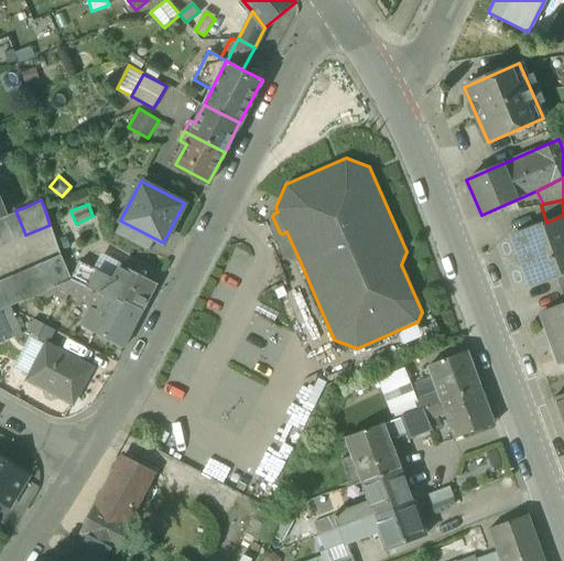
[(292,261),(299,258),(286,232),(282,234),(280,233),(272,216),(273,214),(278,212),(275,207),(269,209),(267,219),(283,257),(292,261)]
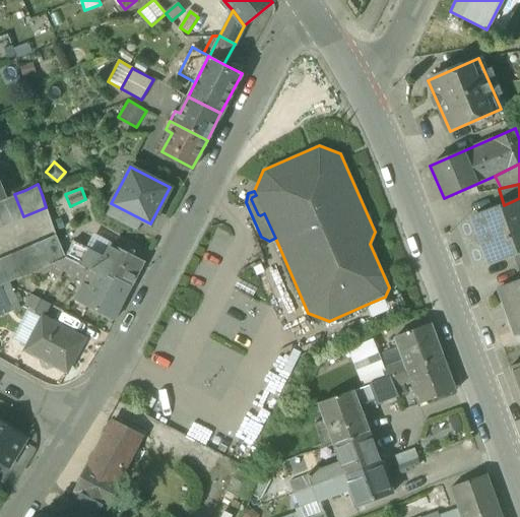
[(12,221),(23,216),(14,194),(7,197),(3,199),(12,221)]
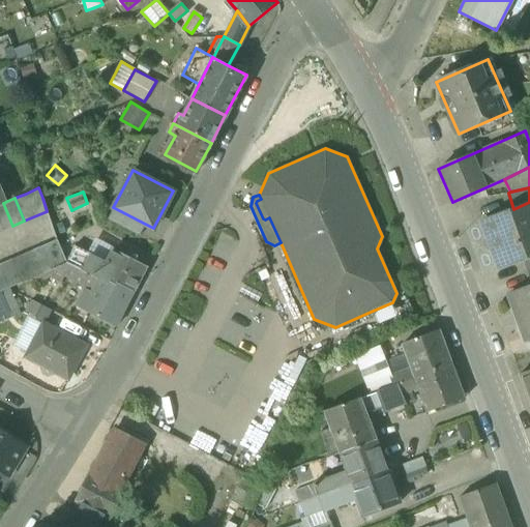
[(481,221),(498,265),(522,257),(529,253),(529,202),(513,209),(481,221)]
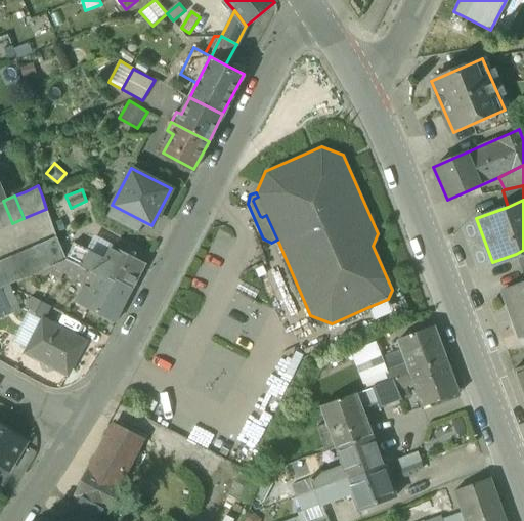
[(0,224),(1,228),(12,223),(3,201),(0,202),(0,224)]
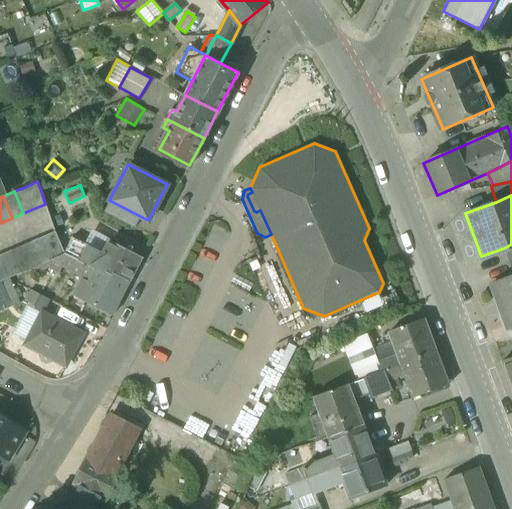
[(104,211),(135,227),(140,216),(109,200),(104,211)]
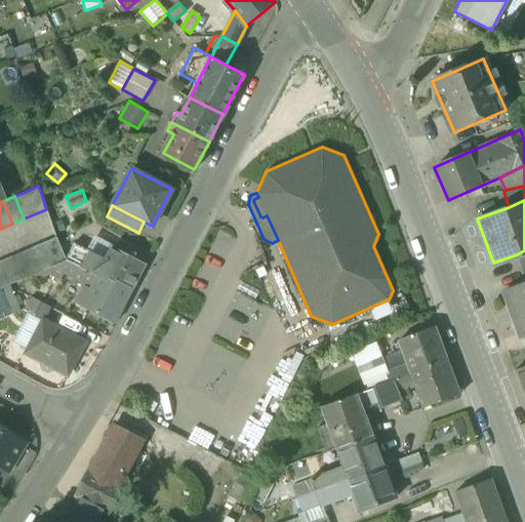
[(94,235),(87,249),(105,258),(112,245),(113,243),(94,235)]
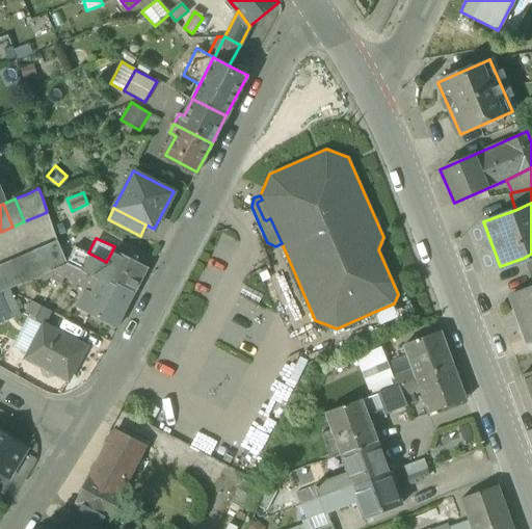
[(56,239),(45,244),(55,267),(67,262),(56,239)]
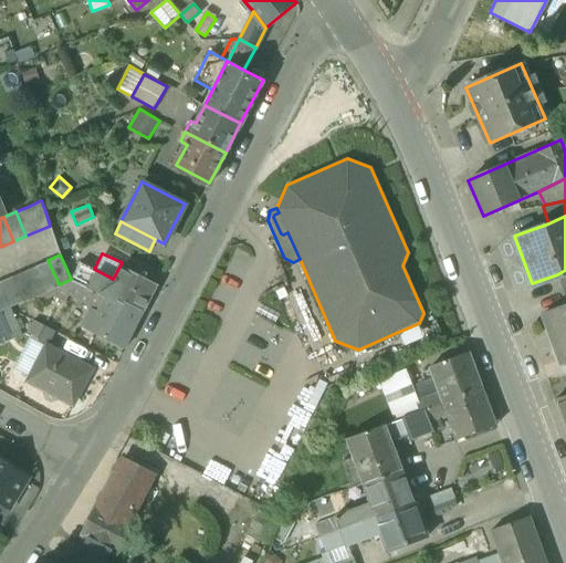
[(46,290),(59,284),(48,260),(35,264),(46,290)]
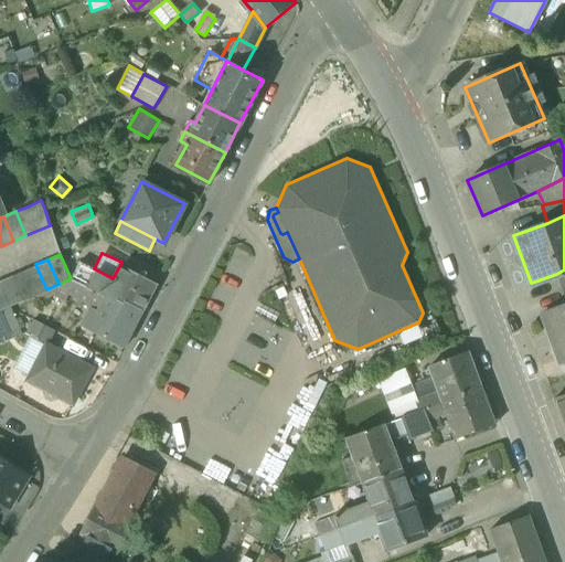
[(80,261),(71,279),(104,296),(123,305),(125,299),(142,309),(157,283),(120,264),(113,278),(94,268),(80,261)]
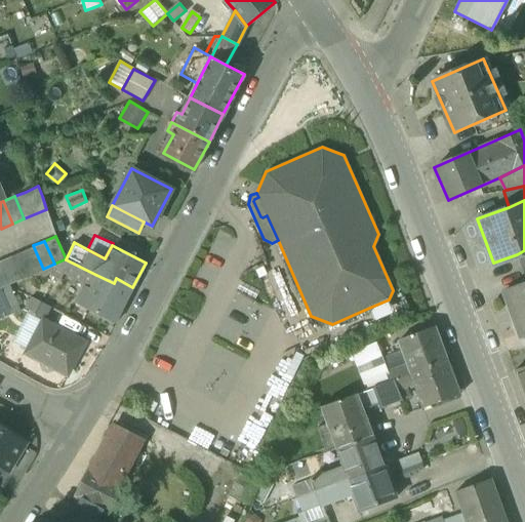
[(32,273),(43,269),(33,245),(22,250),(32,273)]
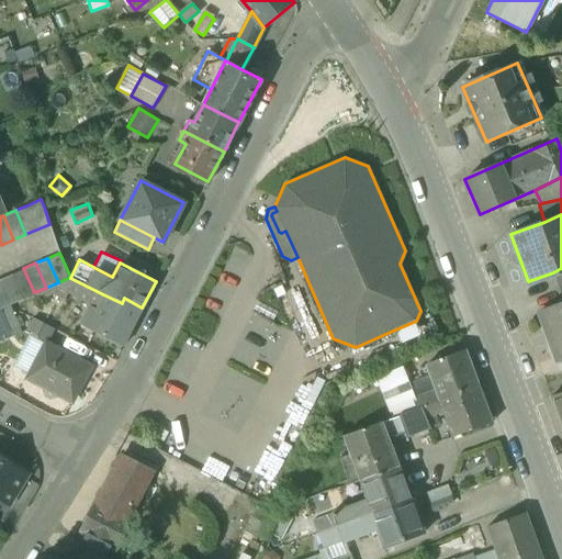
[(22,298),(34,292),(23,268),(11,274),(22,298)]
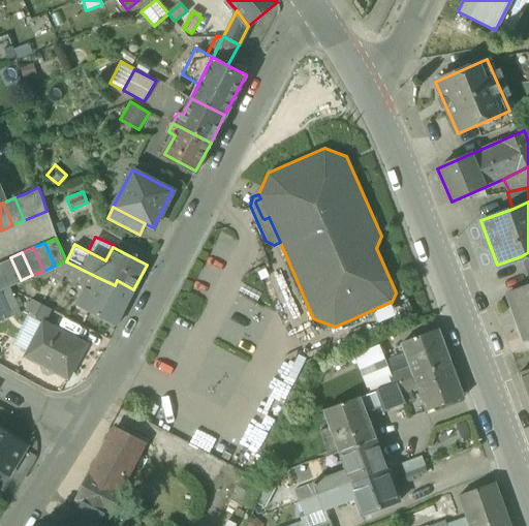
[(0,265),(9,286),(21,280),(10,257),(0,261),(0,265)]
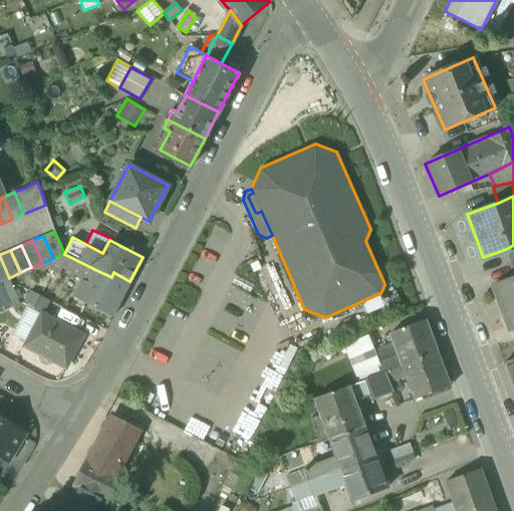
[(63,267),(89,280),(94,269),(64,254),(64,253),(53,258),(42,263),(31,267),(40,272),(50,268),(60,273),(63,267)]
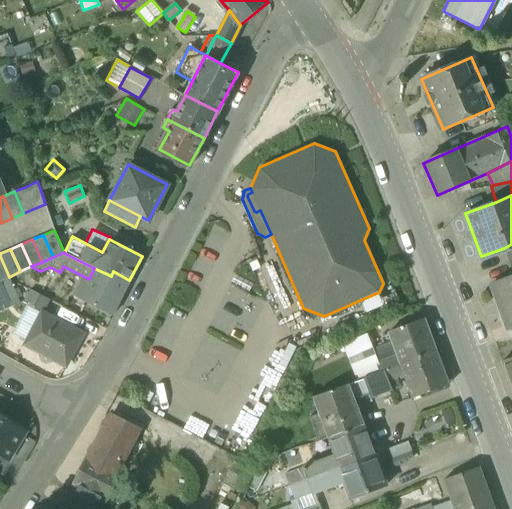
[(0,280),(9,277),(0,256),(0,280)]
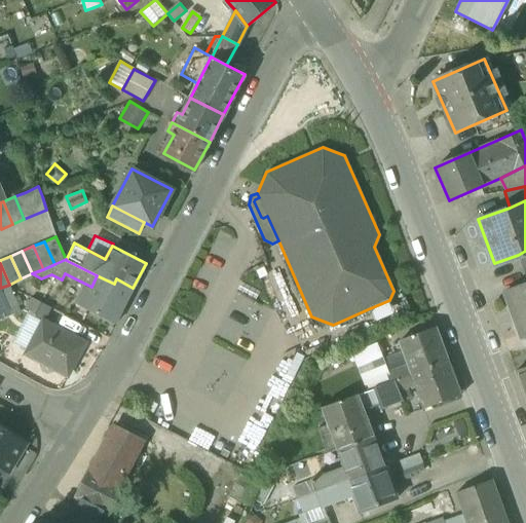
[(114,284),(97,275),(91,287),(82,304),(115,321),(133,288),(116,278),(114,284)]
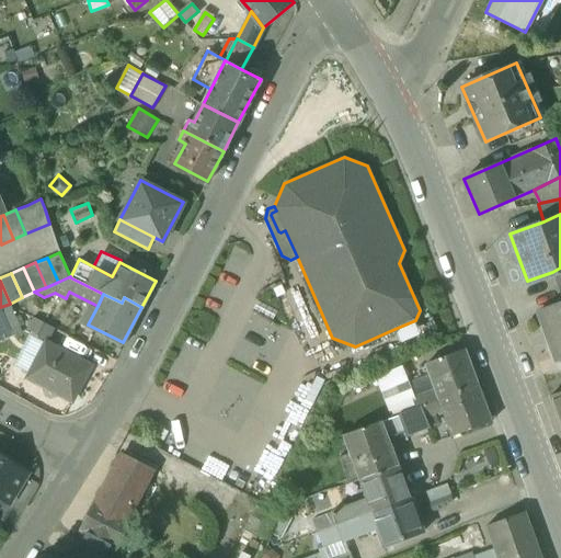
[(0,307),(0,340),(22,331),(10,304),(0,307)]
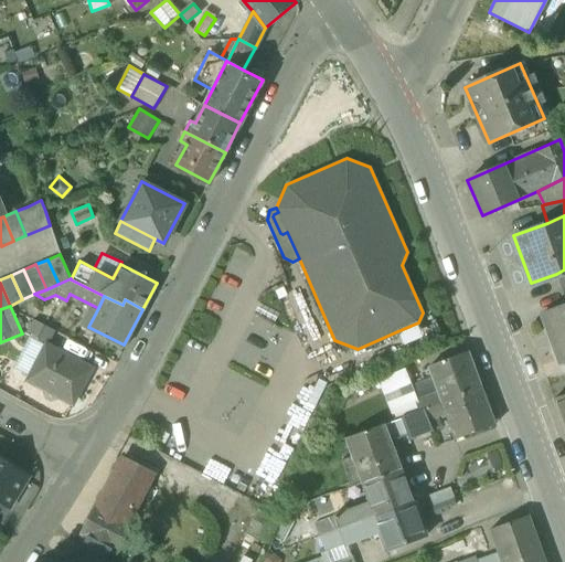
[(564,306),(542,315),(561,362),(564,360),(564,306)]
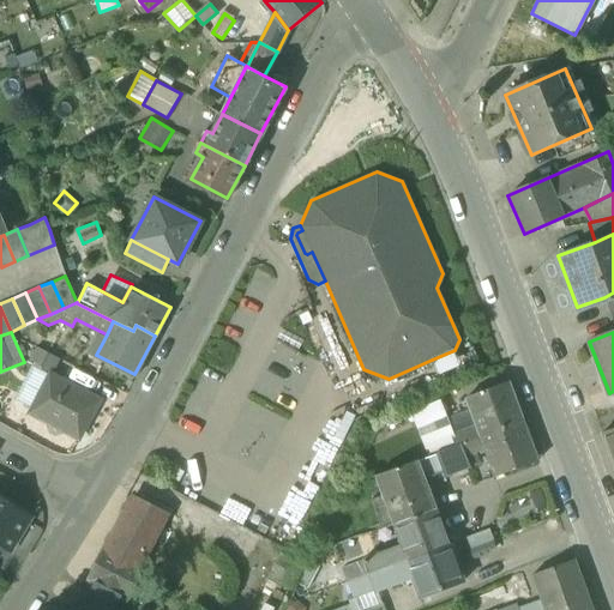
[(36,346),(30,358),(52,370),(59,357),(36,346)]
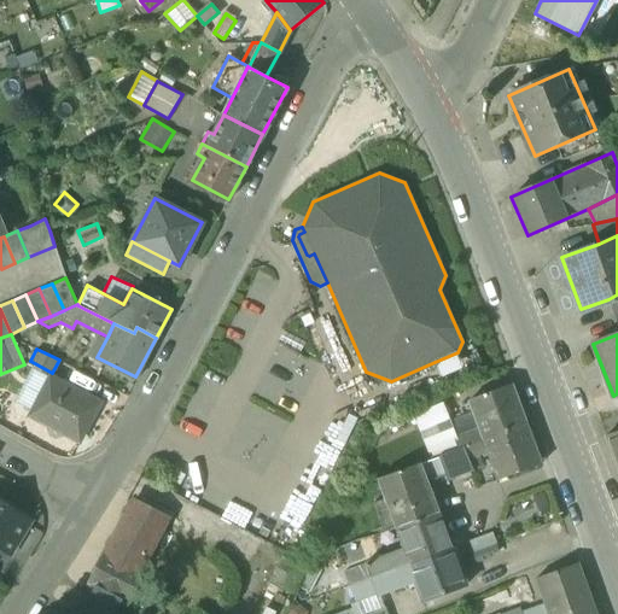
[(464,367),(458,352),(435,362),(441,376),(464,367)]
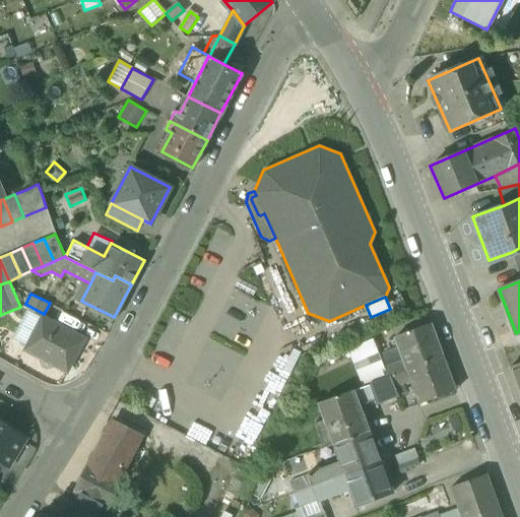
[(27,345),(43,316),(27,308),(12,337),(27,345)]
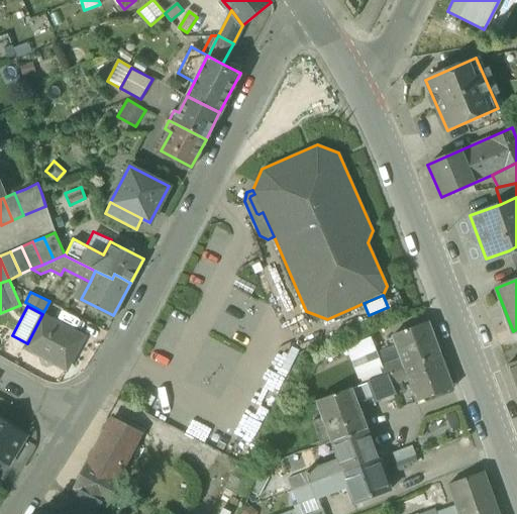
[(25,347),(66,369),(83,335),(42,314),(27,343),(25,347)]
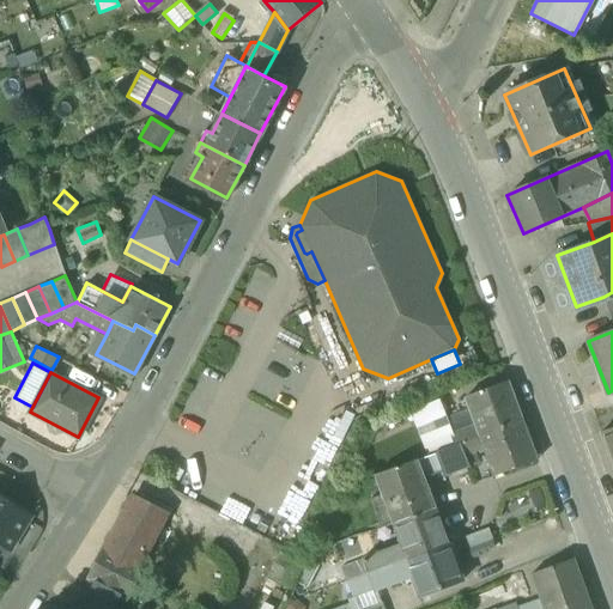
[(477,421),(481,434),(522,420),(507,378),(466,394),(471,407),(477,421)]
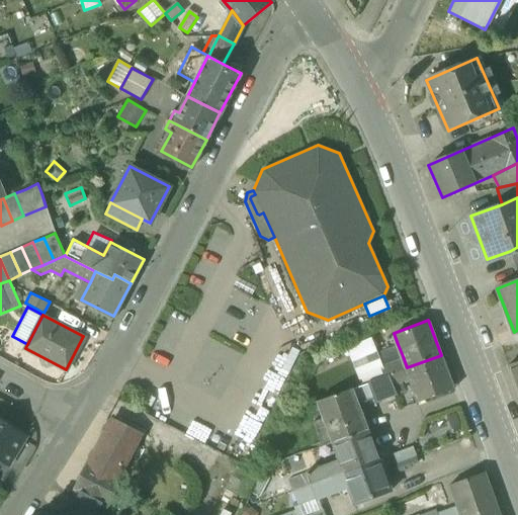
[(350,345),(356,361),(378,353),(378,352),(372,336),(350,345)]
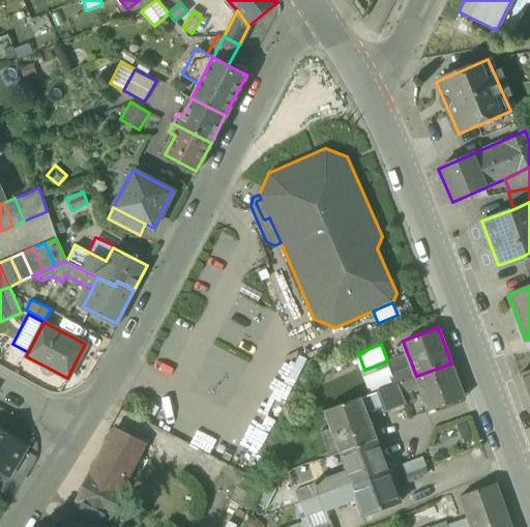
[(412,364),(407,352),(387,360),(387,361),(391,372),(412,364)]
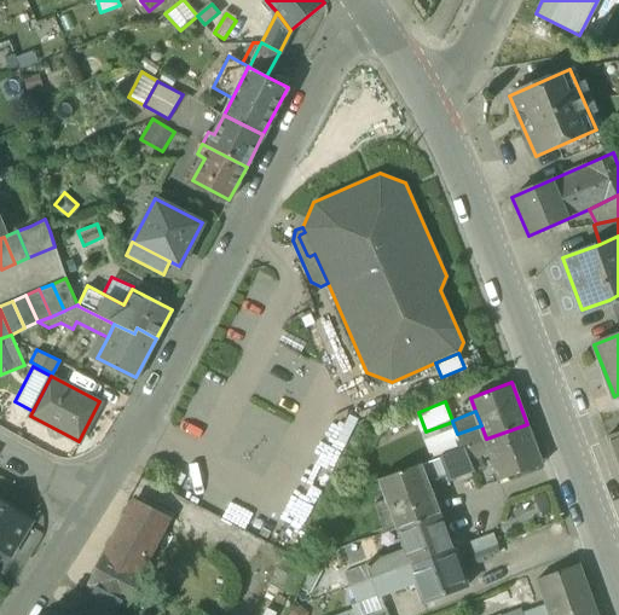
[(457,434),(452,422),(426,431),(435,457),(439,456),(443,454),(462,447),(457,434)]
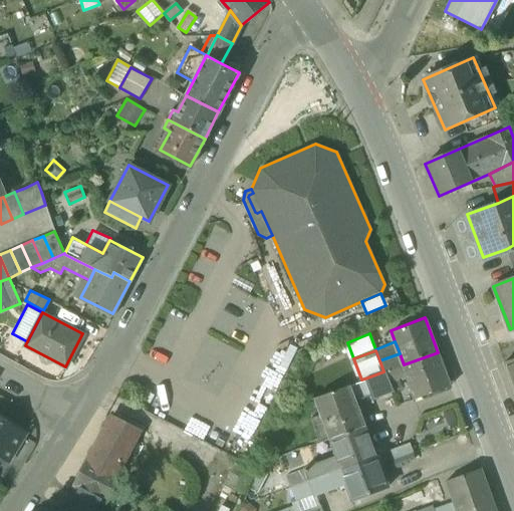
[(450,385),(438,352),(404,364),(386,370),(390,380),(407,374),(416,398),(450,385)]
